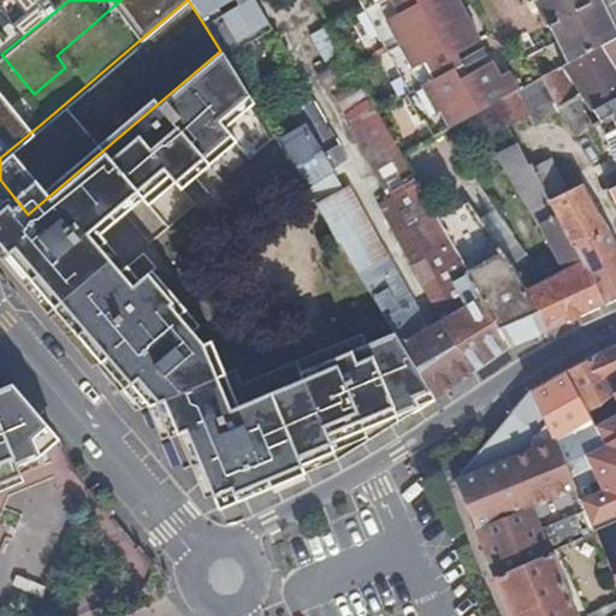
[(188,0),(200,18),(224,0),(188,0)]
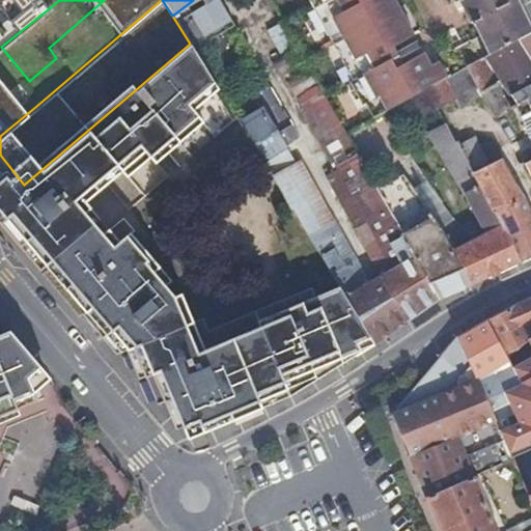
[(322,0),(385,110),(423,88),(432,84),(415,54),(384,0),(322,0)]
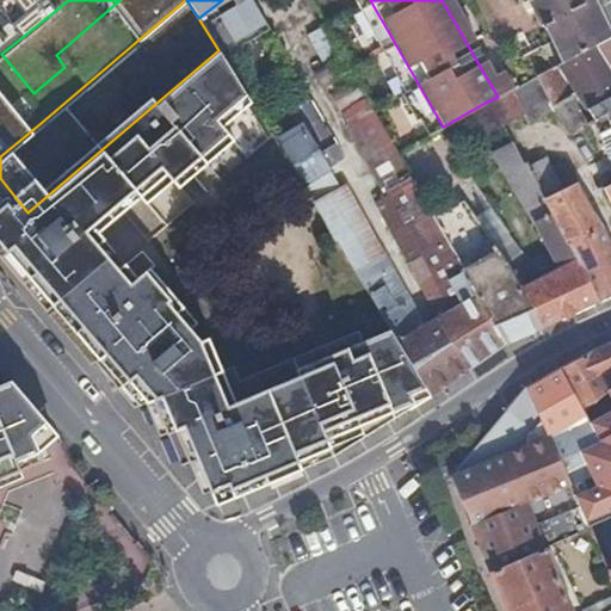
[(610,31),(594,0),(531,0),(532,1),(525,4),(538,28),(545,25),(563,60),(610,32),(610,31)]
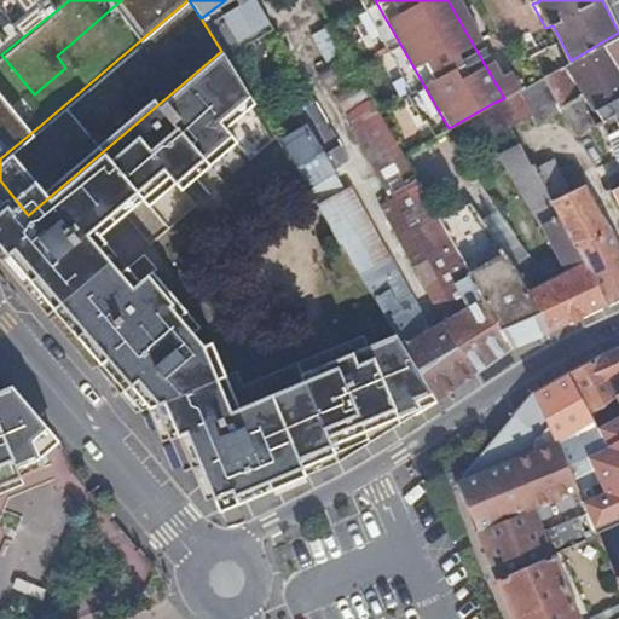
[(545,28),(484,63),(504,98),(537,79),(549,73),(571,61),(553,25),(545,28)]
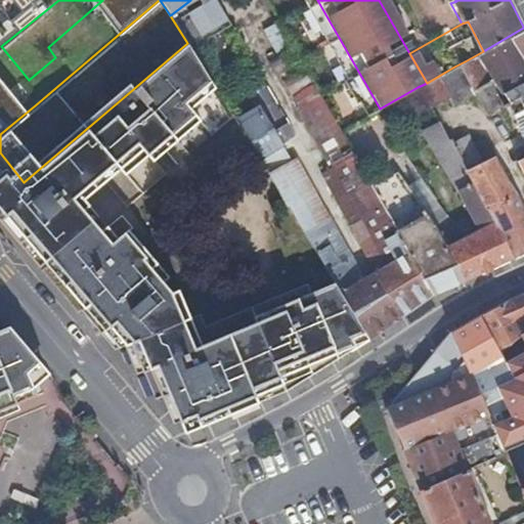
[(275,24),(259,30),(268,53),(284,47),(275,24)]
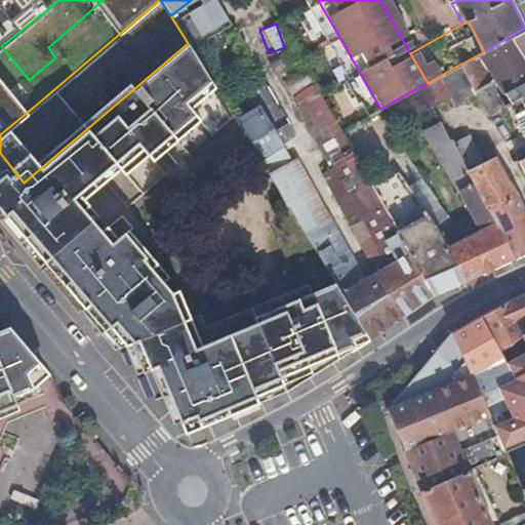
[(524,104),(524,28),(484,51),(466,62),(455,67),(472,97),(490,88),(502,110),(507,108),(510,114),(524,104)]
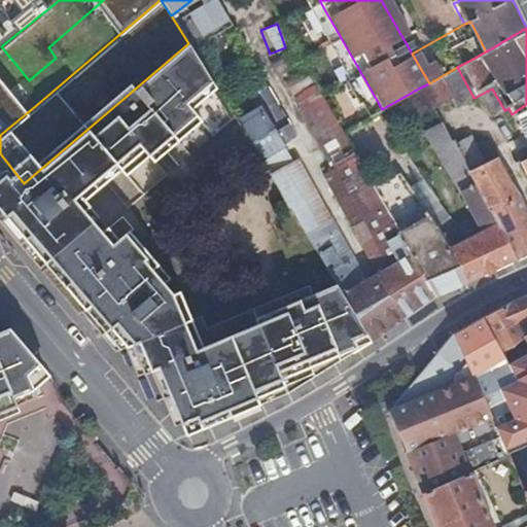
[(76,316),(98,340),(124,317),(129,323),(142,326),(157,311),(164,316),(175,307),(172,302),(161,288),(165,285),(128,238),(116,247),(107,235),(101,239),(83,217),(89,214),(82,206),(117,177),(123,181),(169,140),(174,146),(197,126),(185,113),(216,88),(188,43),(24,183),(11,168),(0,177),(0,214),(81,310),(76,316)]
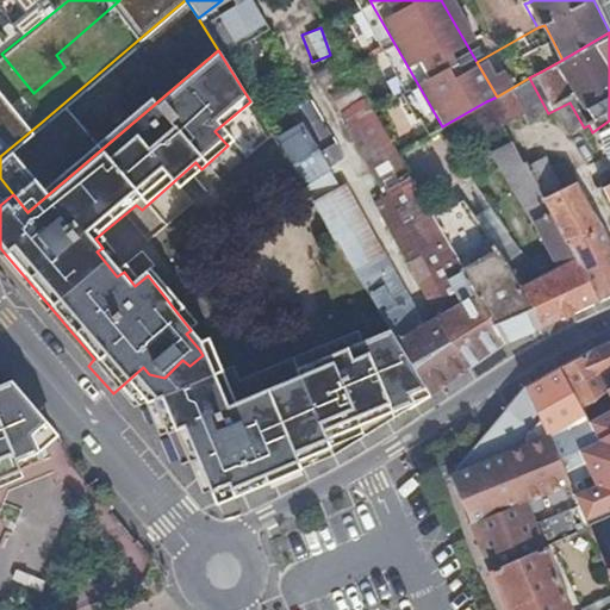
[(523,126),(548,113),(529,78),(497,97),(486,101),(500,128),(518,117),(523,126)]
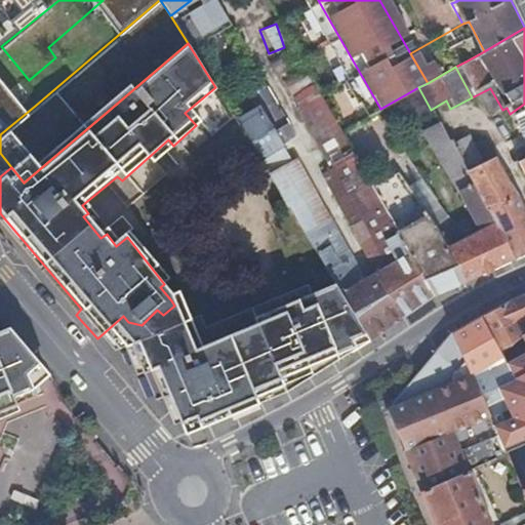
[(321,94),(319,91),(314,82),(290,96),(297,109),(321,94)]
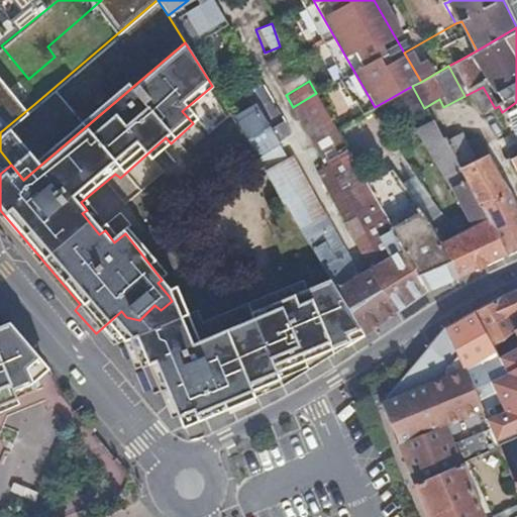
[(427,292),(428,292),(367,181),(342,136),(337,128),(316,93),(293,107),(290,109),(324,167),(315,173),(372,268),(399,312),(427,292)]
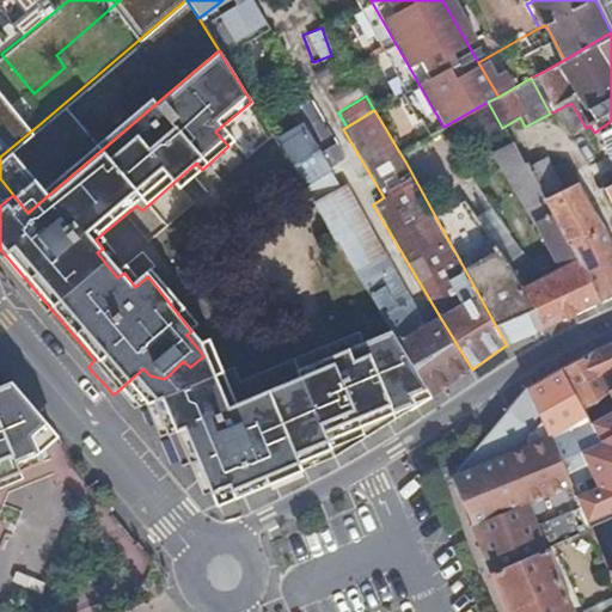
[(611,121),(594,133),(611,164),(611,121)]
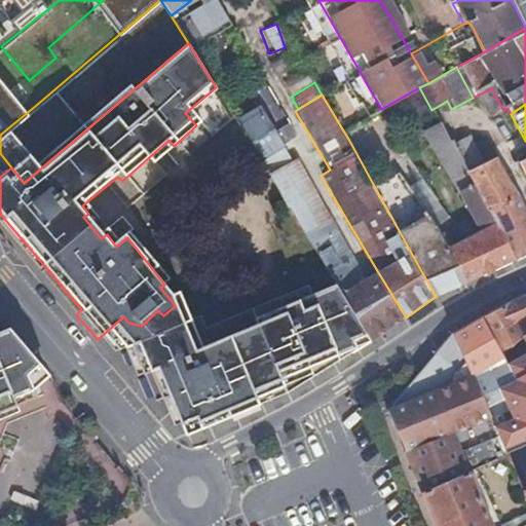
[(260,159),(280,147),(261,115),(239,126),(260,159)]
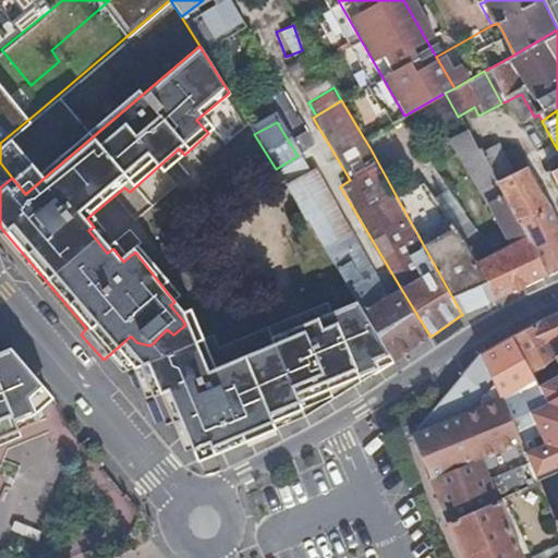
[(509,293),(545,277),(517,226),(494,183),(477,153),(465,131),(450,140),(486,203),(489,202),(512,242),(501,250),(497,244),(490,249),(494,254),(488,256),(509,293)]
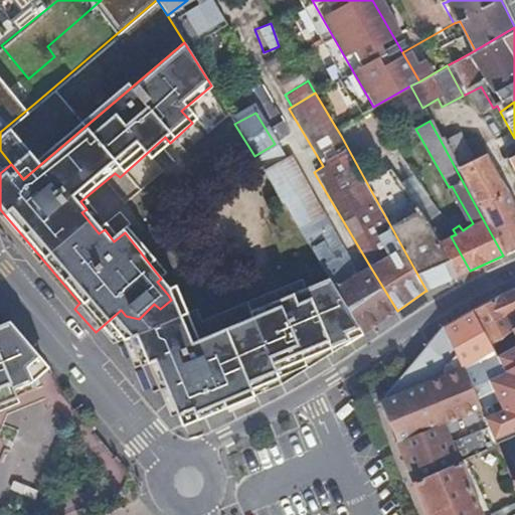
[(365,332),(397,311),(370,267),(359,273),(290,157),(285,160),(275,144),(254,156),(331,278),(344,300),(365,332)]
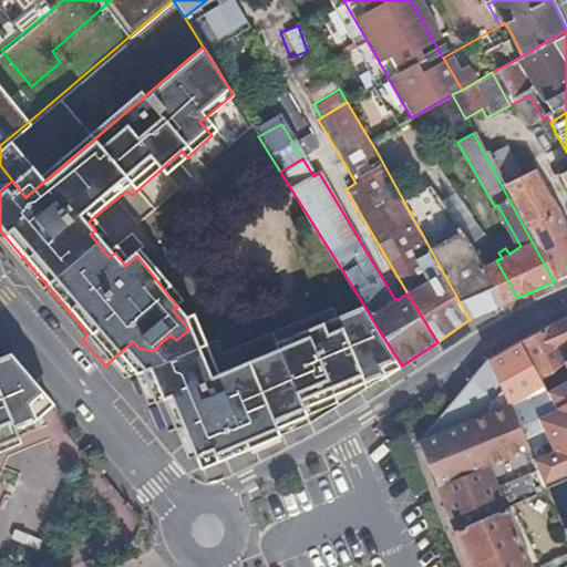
[(0,191),(12,181),(0,165),(0,191)]
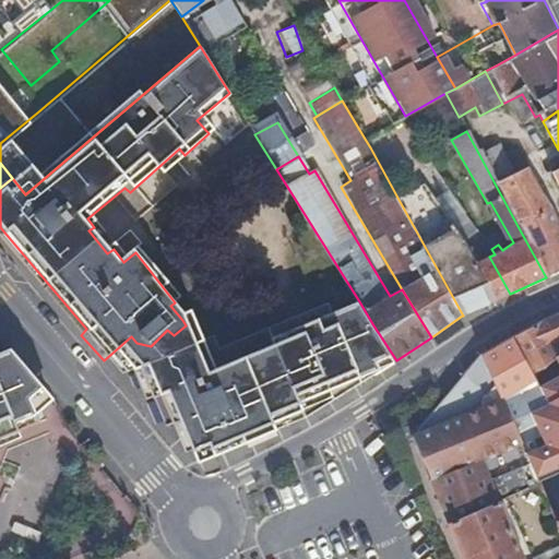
[(518,226),(549,210),(547,205),(527,176),(522,169),(495,183),(518,226)]
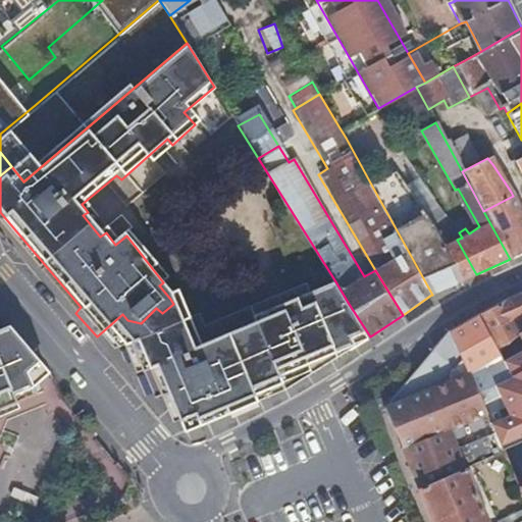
[(412,160),(396,169),(427,225),(447,214),(412,160)]
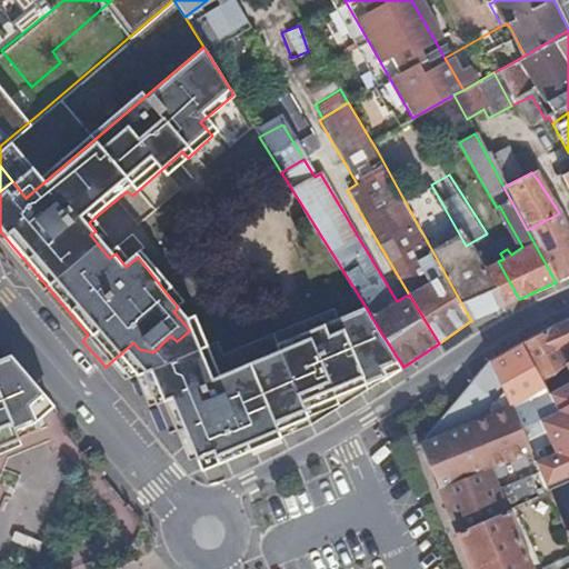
[(403,199),(471,321),(500,308),(480,271),(466,246),(431,185),(403,199)]
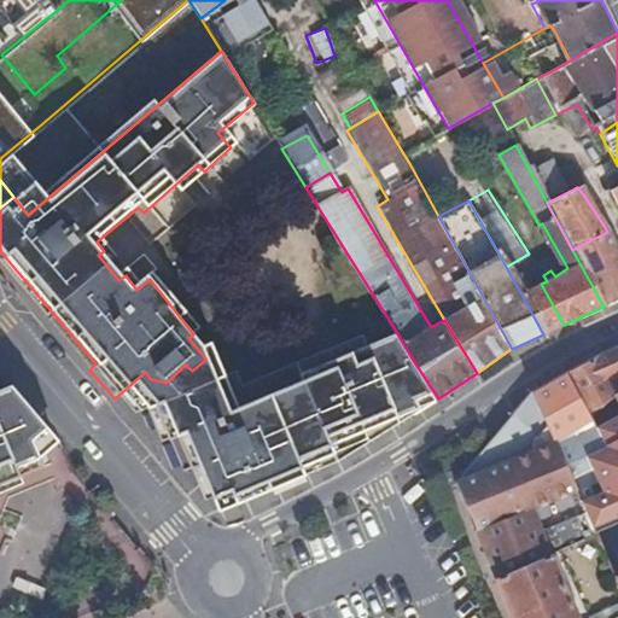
[(604,307),(617,299),(617,252),(607,232),(572,250),(604,307)]
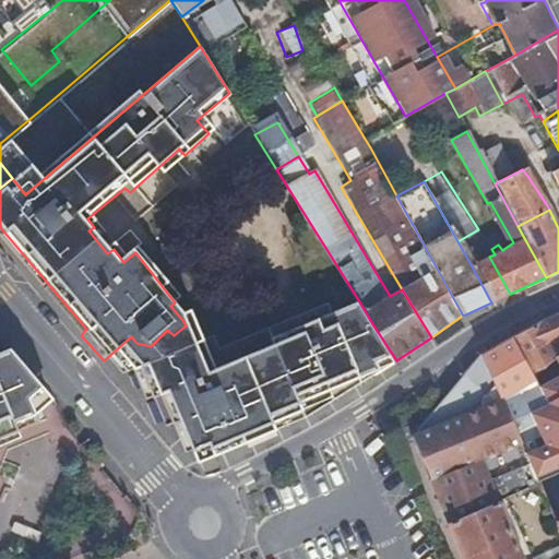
[(472,266),(491,302),(510,294),(489,257),(472,266)]
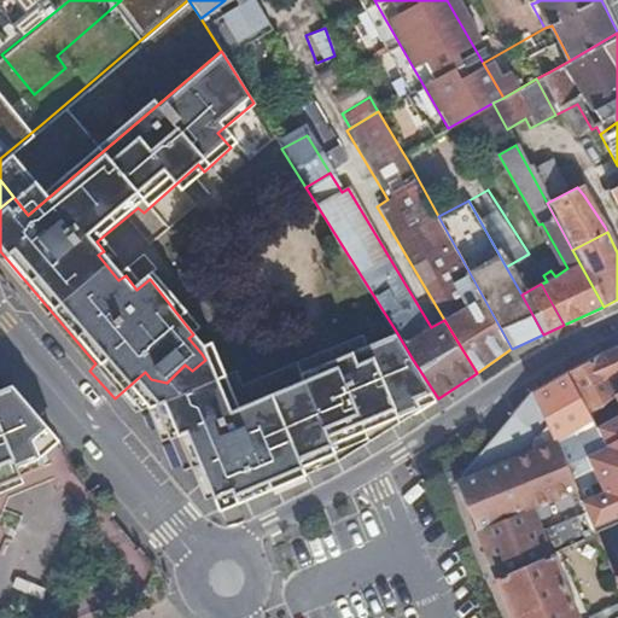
[(419,412),(438,398),(413,360),(397,333),(368,348),(363,338),(245,390),(237,374),(223,379),(145,412),(157,435),(163,432),(169,443),(170,443),(187,474),(196,472),(213,503),(219,500),(227,514),(344,458),(419,412)]
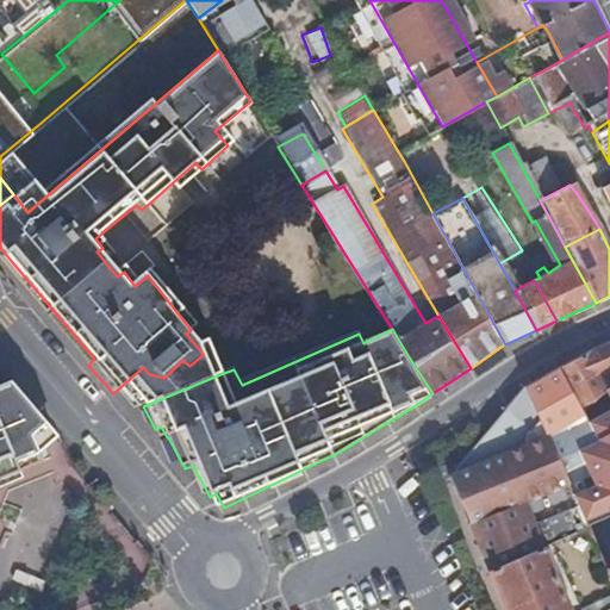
[(609,386),(609,340),(560,366),(580,404),(605,390),(609,386)]
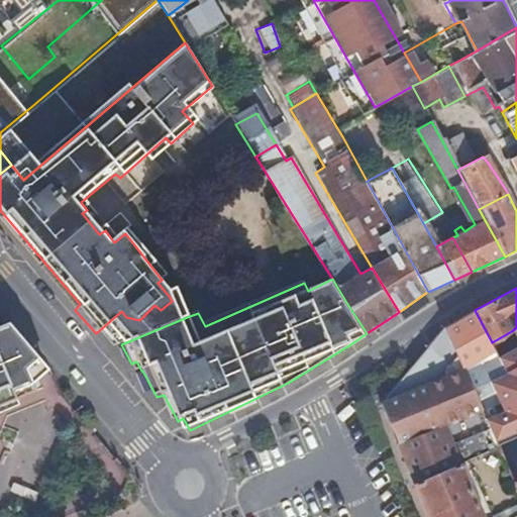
[(96,333),(109,349),(121,344),(187,317),(175,291),(169,296),(172,301),(161,310),(154,305),(139,320),(126,317),(121,311),(96,333)]
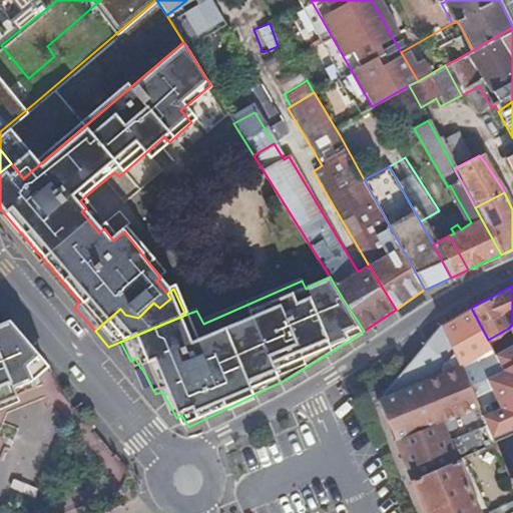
[(488,340),(471,308),(445,325),(470,384),(503,368),(488,340)]
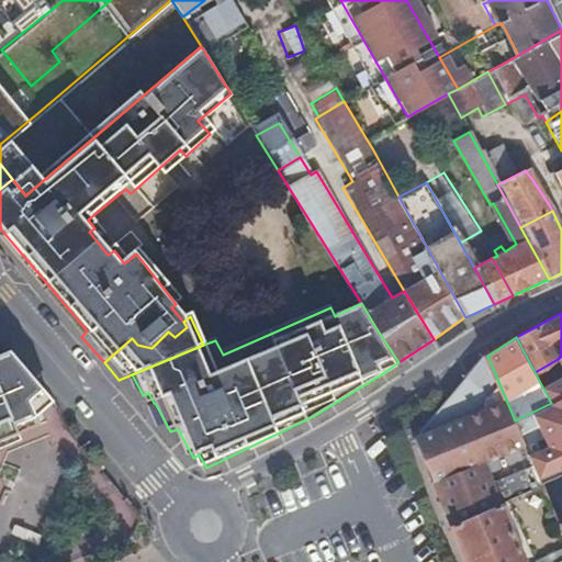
[(0,426),(33,413),(40,405),(37,397),(19,378),(25,372),(7,349),(0,351),(0,426)]
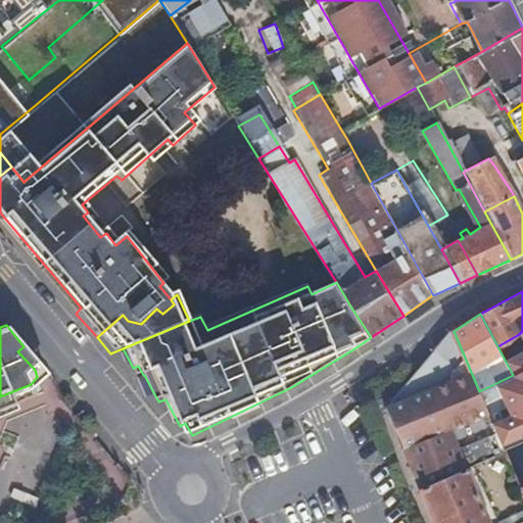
[(385,407),(420,487),(505,448),(498,436),(492,422),(479,391),(454,331),(453,331),(385,407)]
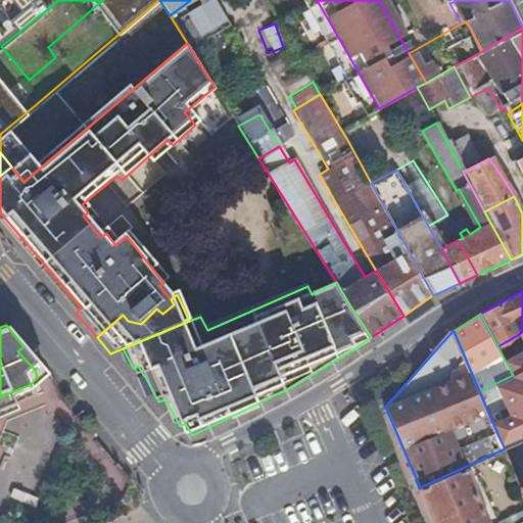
[(522,331),(519,334),(497,346),(513,375),(522,393),(522,331)]
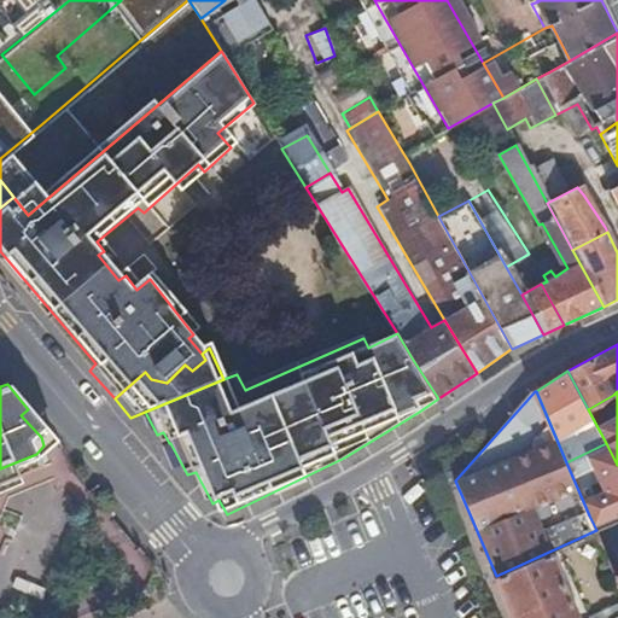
[(163,445),(169,443),(163,432),(157,435),(163,445)]
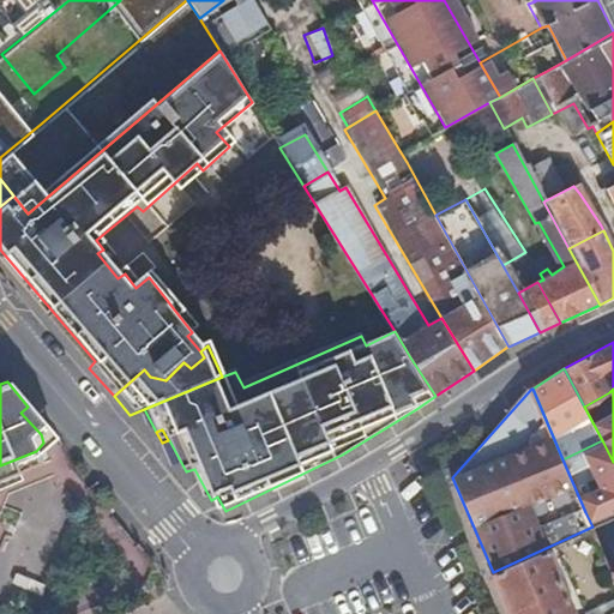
[(587,492),(578,495),(585,512),(594,509),(587,492)]
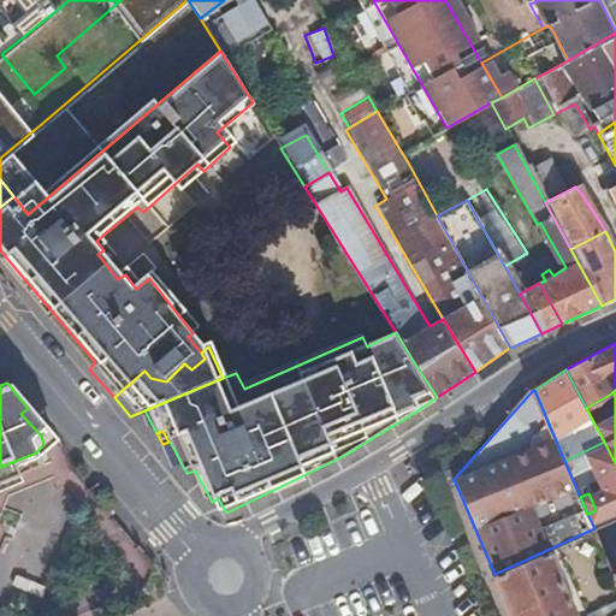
[(495,574),(513,615),(576,615),(551,557),(562,554),(563,556),(599,540),(594,528),(495,574)]
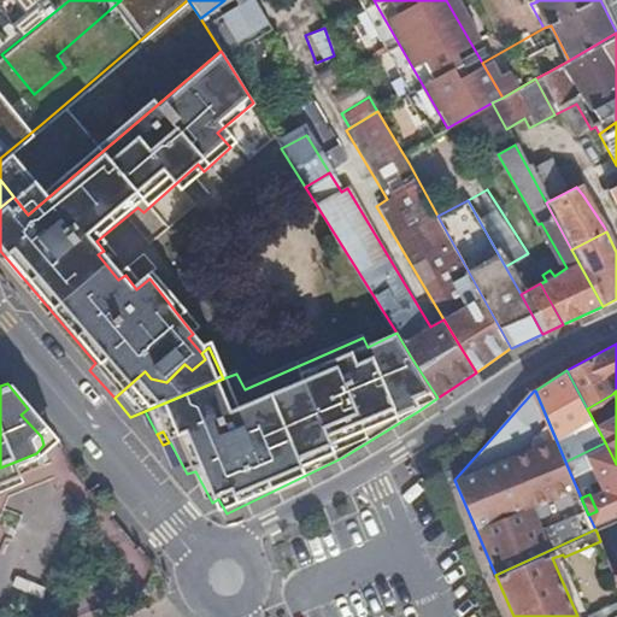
[(615,576),(611,565),(575,580),(579,589),(615,576)]
